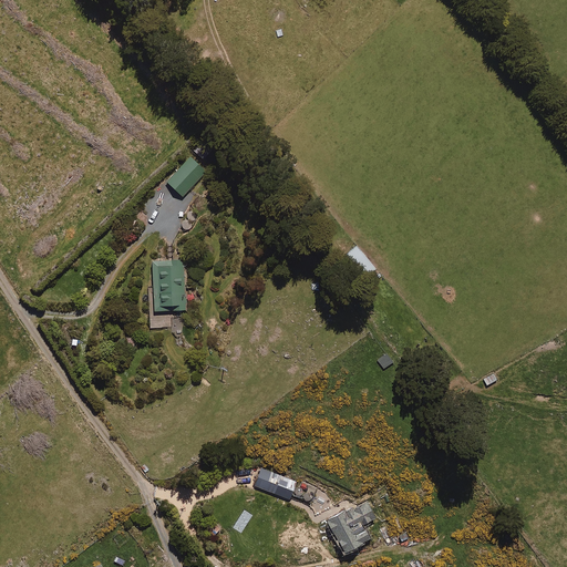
[(214,150),(204,140),(194,150),(204,160),(214,150)]
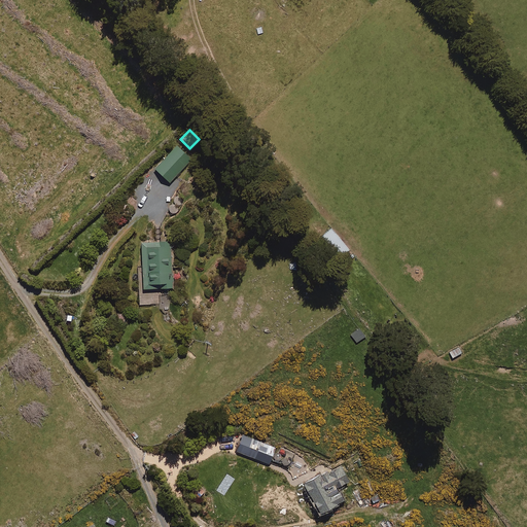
[(192,159),(177,145),(155,169),(171,182),(192,159)]
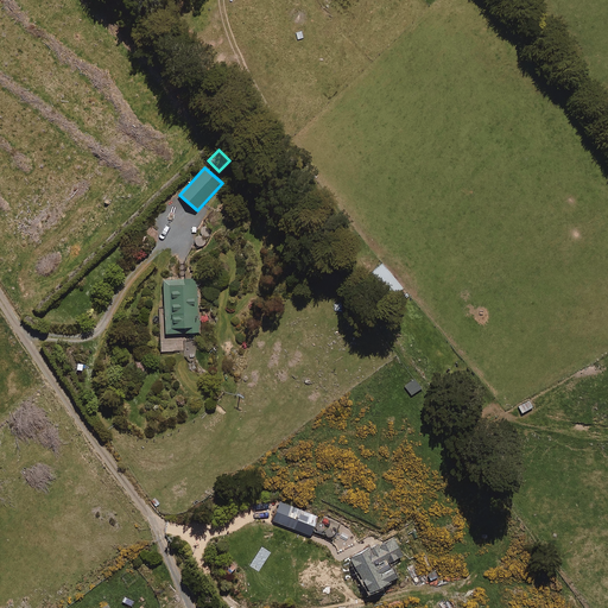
[(197,279),(165,280),(166,334),(200,333),(197,279)]
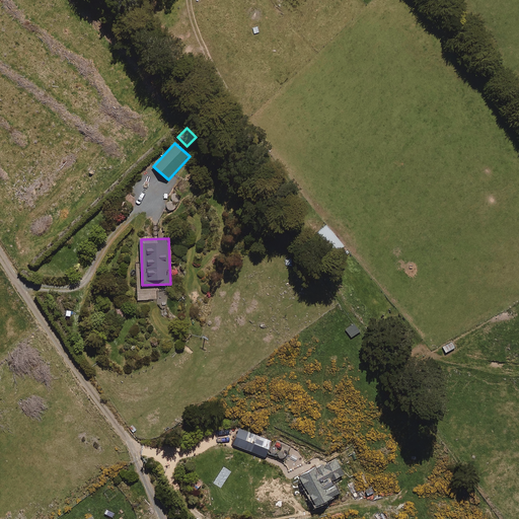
[(360,331),(356,324),(347,329),(351,338),(360,331)]
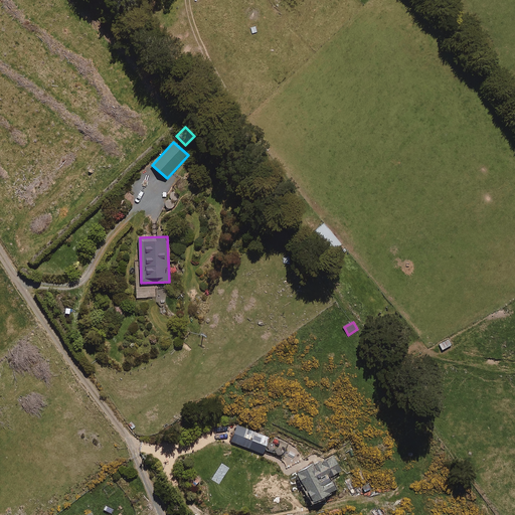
[(448,338),(439,345),(444,352),(453,345),(448,338)]
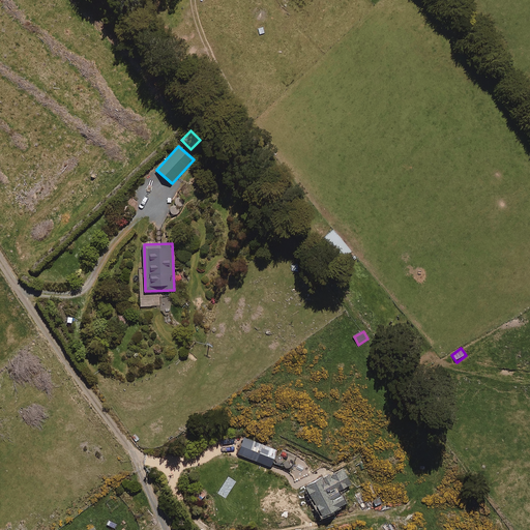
[(277,450),(244,438),(238,454),(271,467),(277,450)]
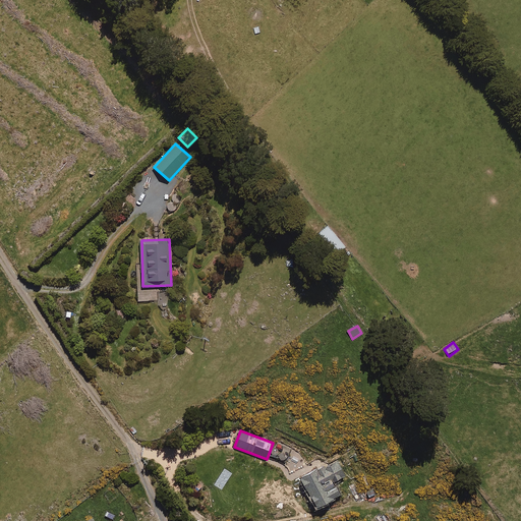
[(349,476),(338,457),(299,478),(317,511),(343,497),(336,483),(349,476)]
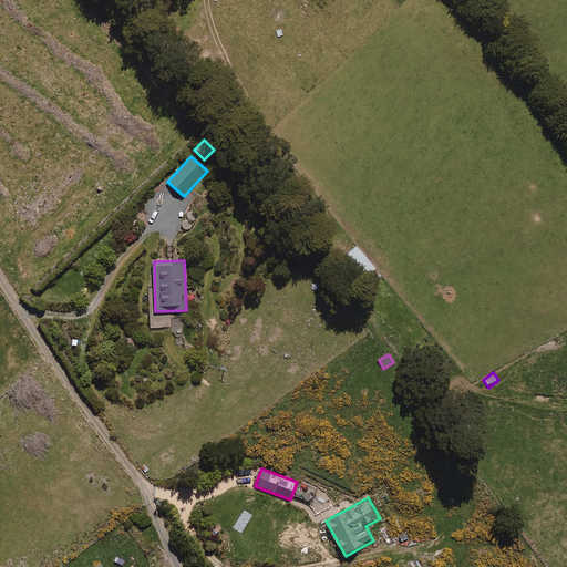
[(222,529),(215,522),(206,529),(212,537),(222,529)]
